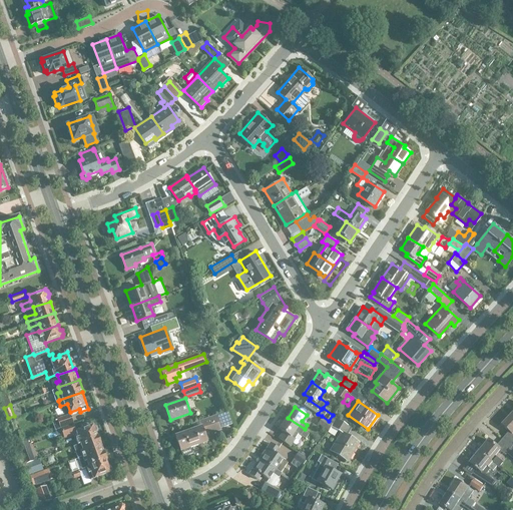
[(180,449),(200,442),(207,440),(205,435),(222,429),(220,425),(226,423),(222,411),(191,422),(194,428),(175,435),(180,449)]
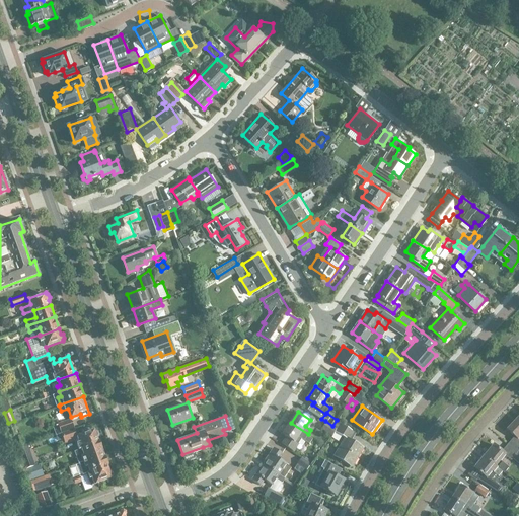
[(56,434),(74,428),(70,417),(53,424),(56,434)]
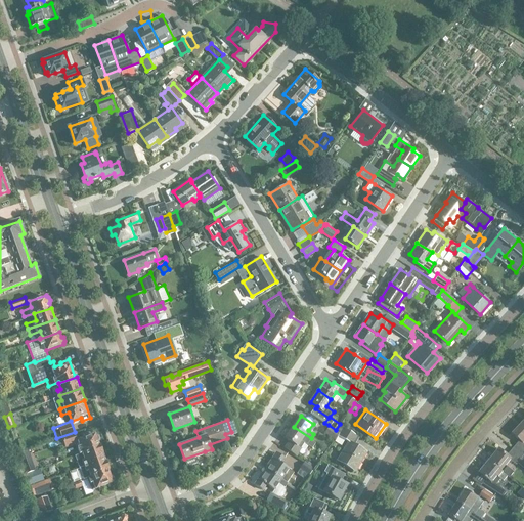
[(523,422),(514,432),(523,441),(523,422)]
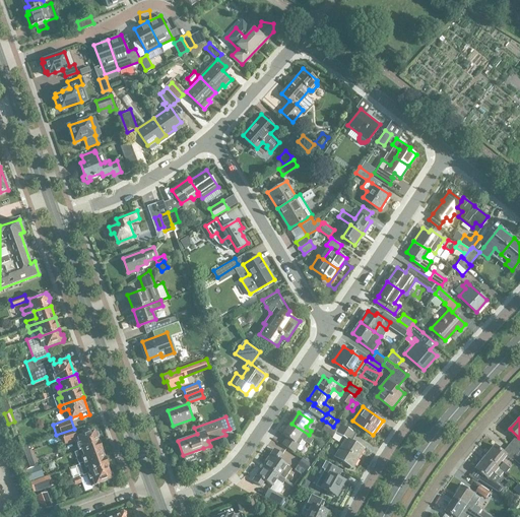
[(336,429),(335,430),(346,438),(335,454),(352,466),(365,448),(351,440),(356,433),(337,421),(333,427),(336,429)]
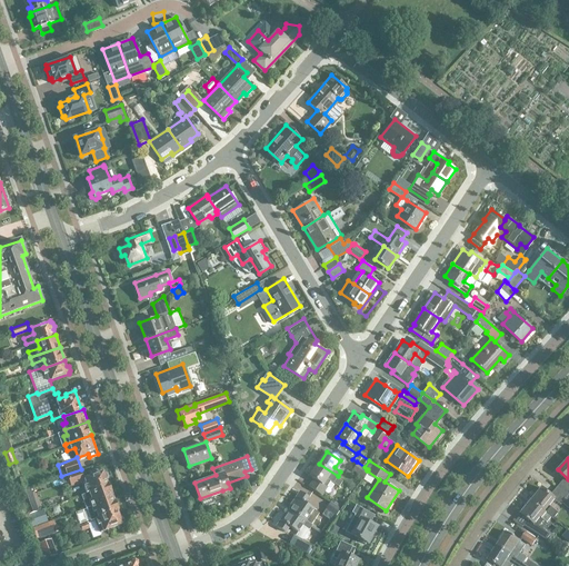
[(368,469),(365,467),(357,462),(352,468),(363,476),(367,470),(368,469)]
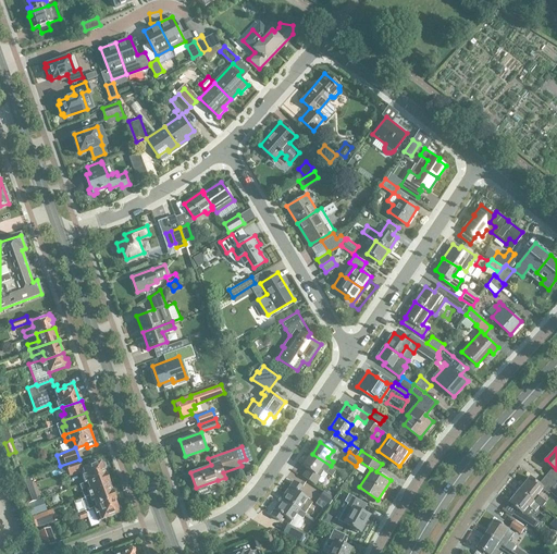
[(335,469),(331,466),(312,454),(305,465),(307,467),(301,475),(316,483),(320,476),(320,475),(323,469),(326,471),(332,475),(335,469)]
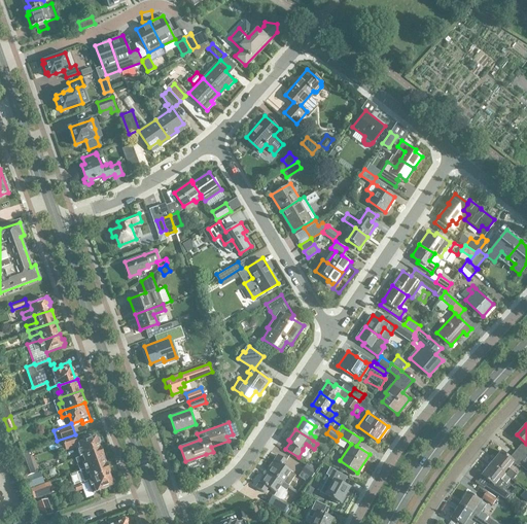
[(82,454),(100,448),(99,443),(100,441),(99,437),(96,437),(96,434),(78,442),(75,434),(57,441),(59,446),(64,445),(66,449),(79,444),(80,448),(78,449),(80,454),(82,454)]
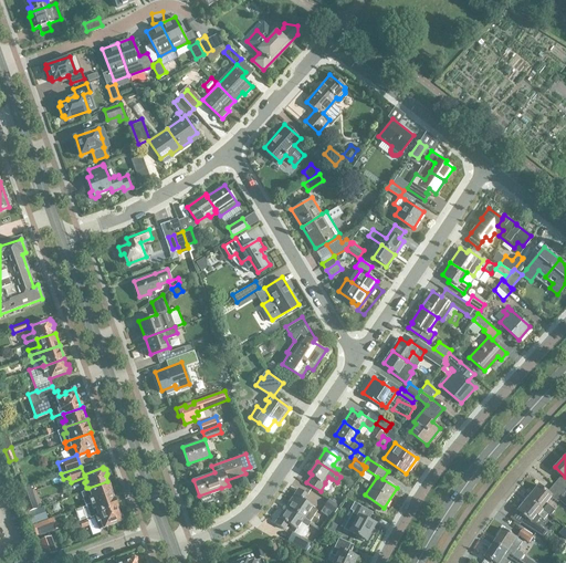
[(88,488),(86,488),(81,490),(85,503),(86,503),(113,494),(107,481),(88,488)]
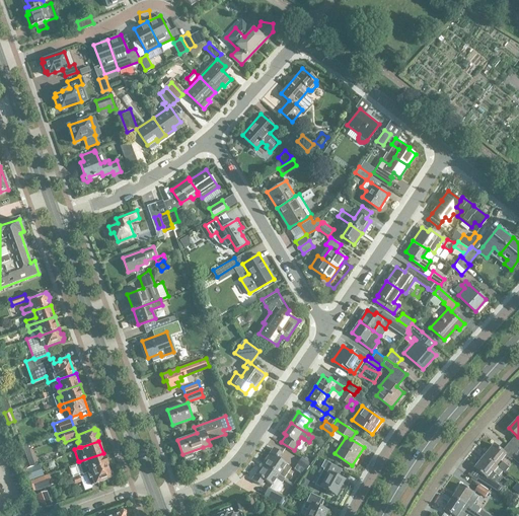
[(16,447),(23,466),(34,462),(28,443),(16,447)]
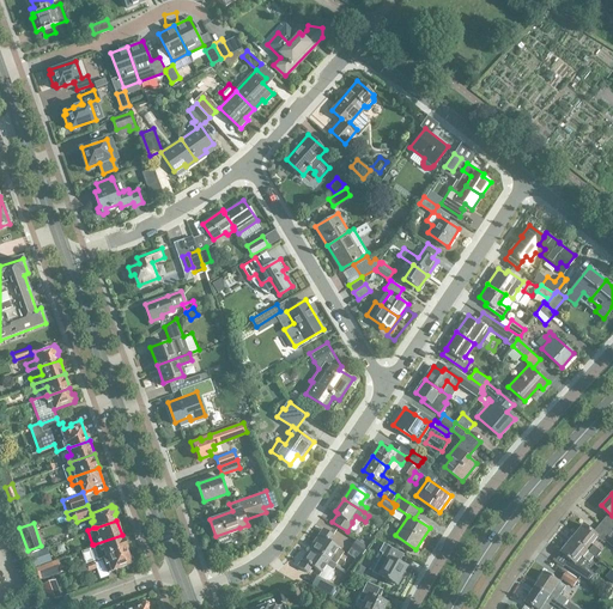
[(592,542),(598,535),(586,523),(574,537),(594,554),(596,556),(601,550),(592,542)]
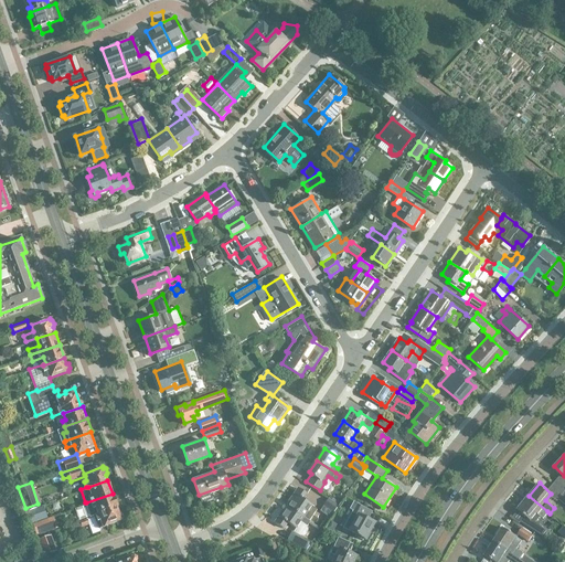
[(287,504),(309,518),(317,507),(312,505),(304,499),(307,492),(298,487),(287,504)]
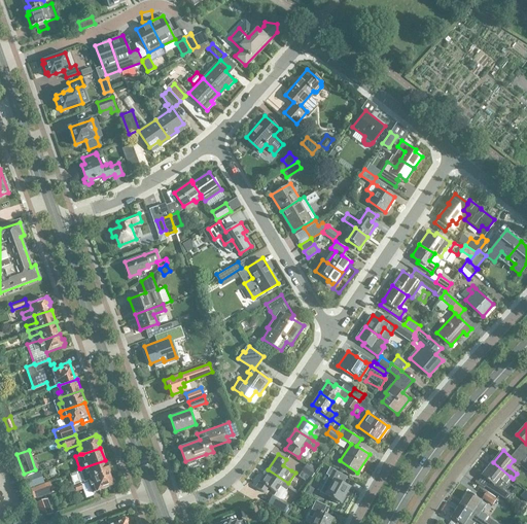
[(105,460),(80,468),(84,481),(90,479),(109,472),(105,460)]
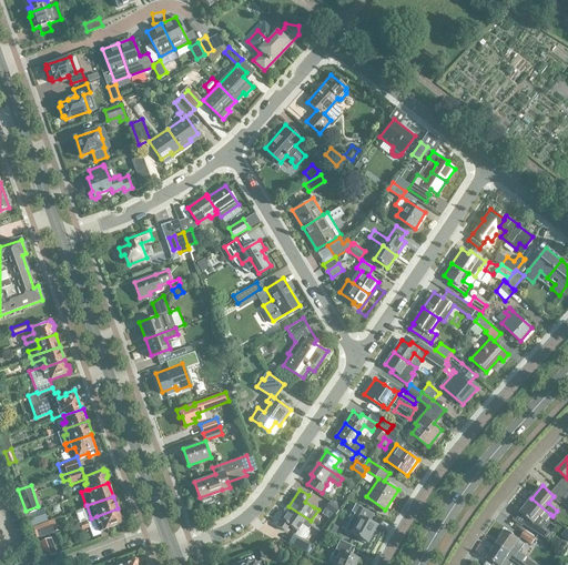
[(335,514),(341,506),(330,498),(324,506),(335,514)]
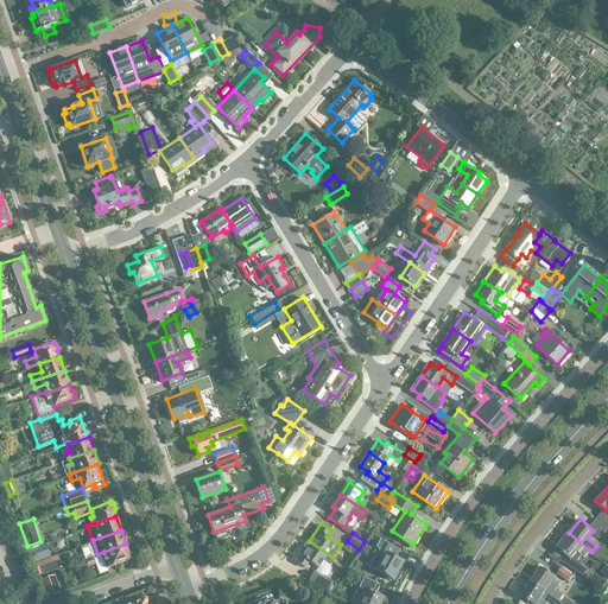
[(584,555),(589,550),(569,533),(557,547),(551,555),(558,560),(561,559),(583,573),(588,568),(571,557),(577,550),(584,555)]
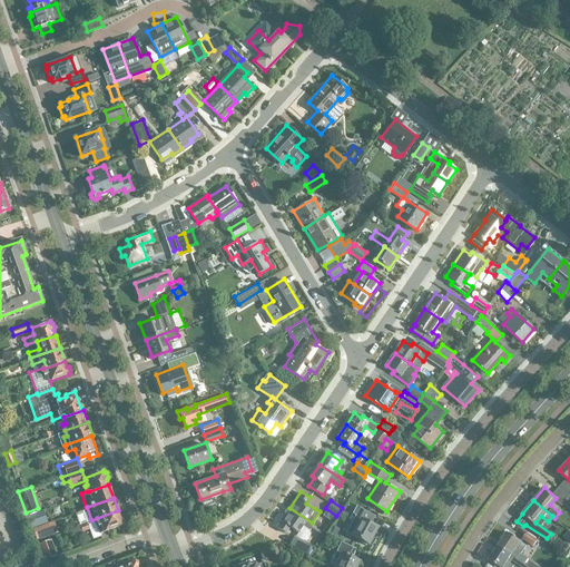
[(353,535),(369,544),(377,528),(371,524),(376,515),(360,506),(356,514),(352,522),(357,526),(353,535)]
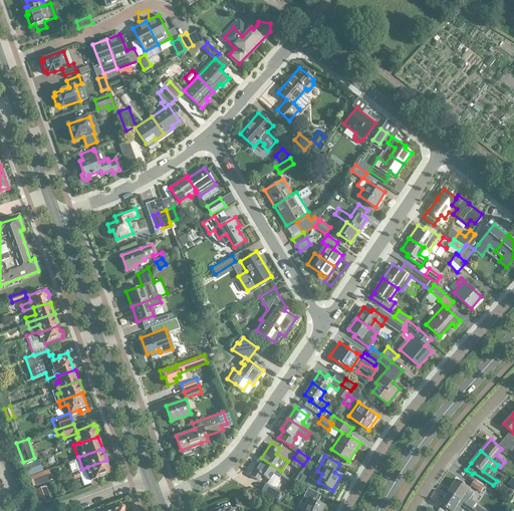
[(281,471),(261,458),(250,474),(259,480),(262,475),(270,479),(274,473),(279,476),(282,472),(281,471)]
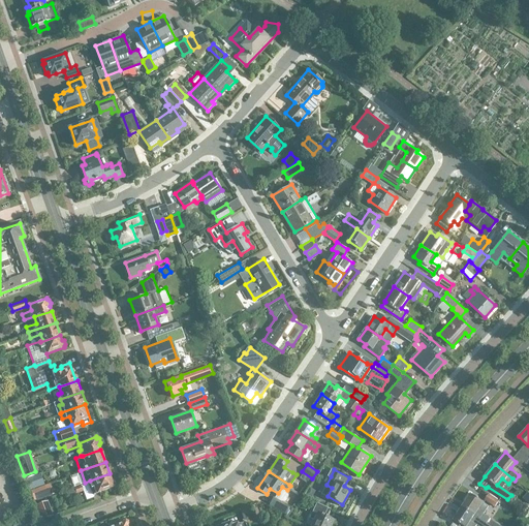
[(26,477),(30,488),(44,483),(40,472),(26,477)]
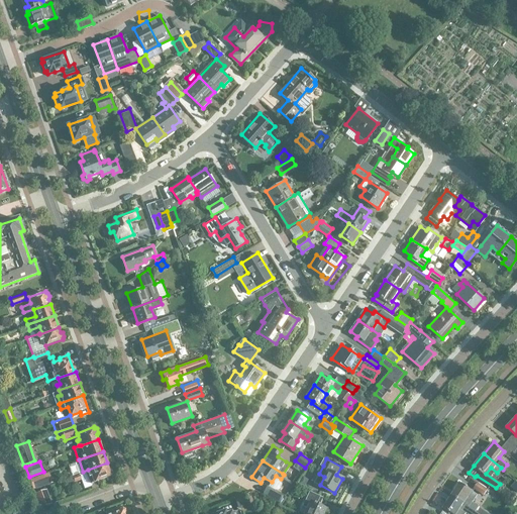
[(111,475),(112,473),(111,469),(108,468),(107,463),(88,470),(89,475),(91,475),(94,482),(111,475)]
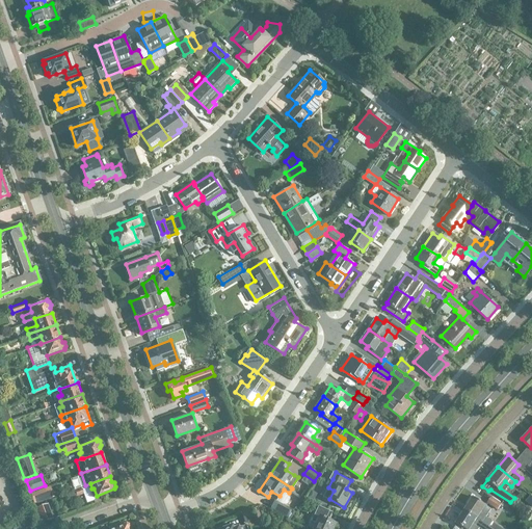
[(34,502),(49,497),(45,486),(30,492),(34,502)]
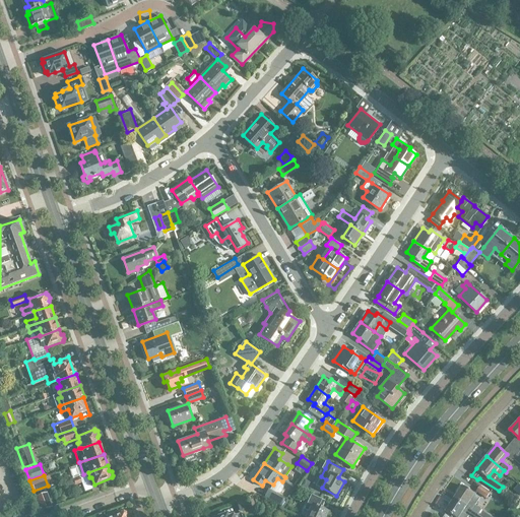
[(300,485),(306,488),(310,480),(304,477),(300,485)]
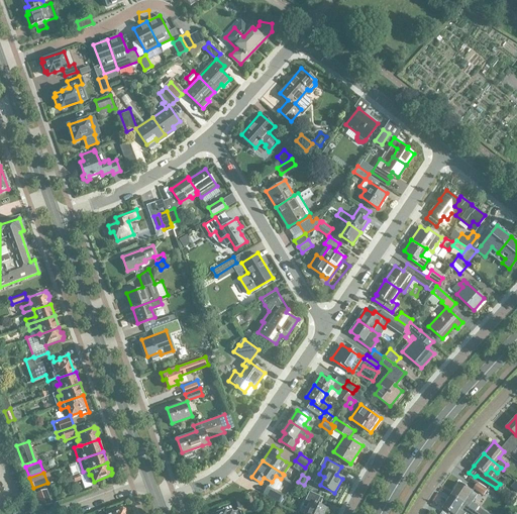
[(92,478),(87,480),(86,476),(81,478),(83,483),(84,483),(86,493),(96,490),(92,478)]
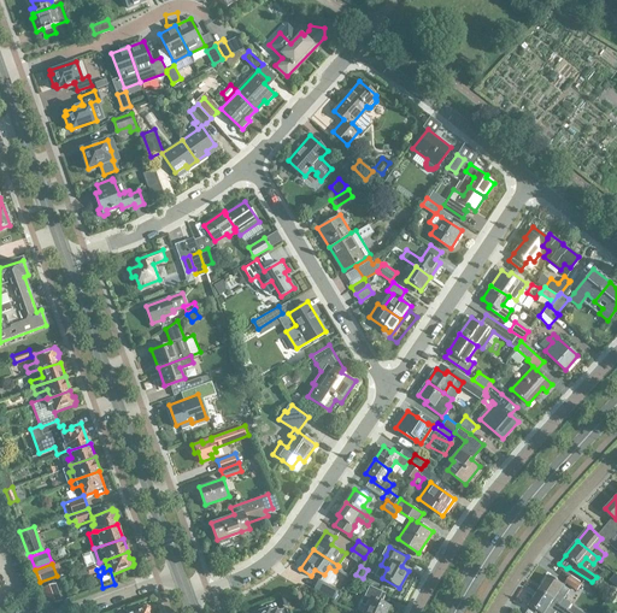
[(577,589),(582,582),(570,573),(565,581),(577,589)]
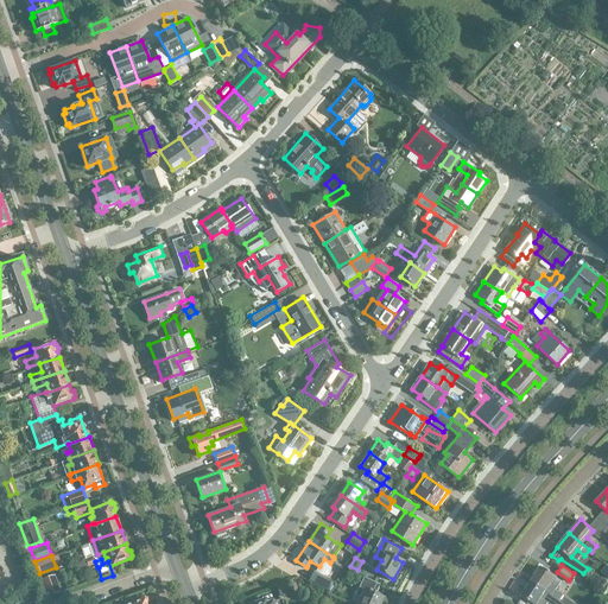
[(531,580),(567,603),(575,603),(576,603),(563,593),(550,584),(556,576),(540,566),(531,580)]
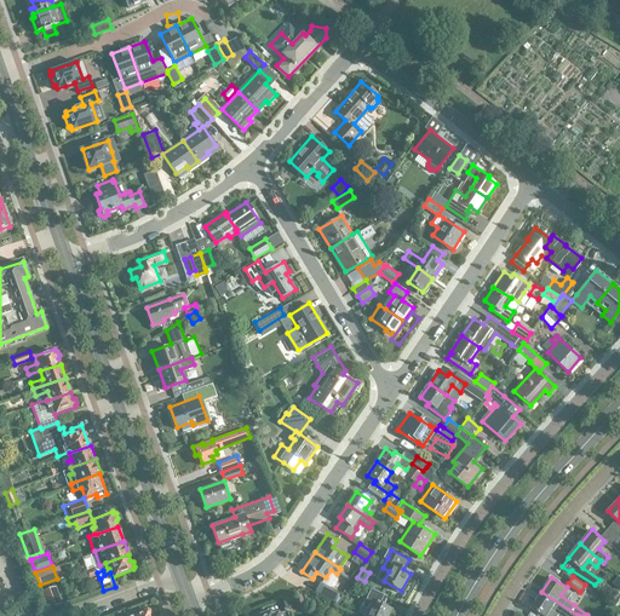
[(329,586),(322,581),(320,581),(315,591),(337,602),(342,592),(329,586)]
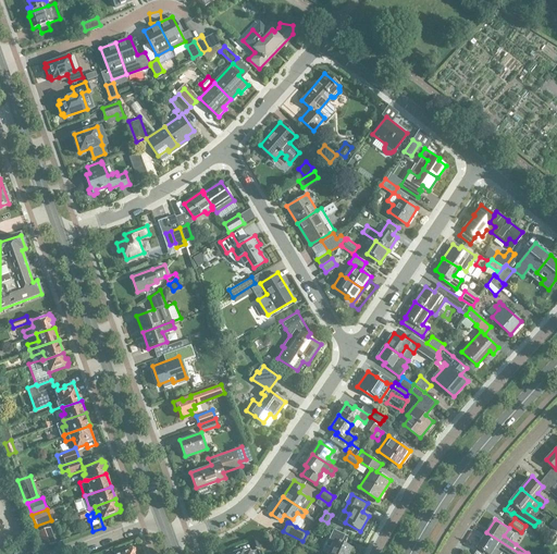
[(44,546),(57,541),(50,525),(37,530),(44,546)]
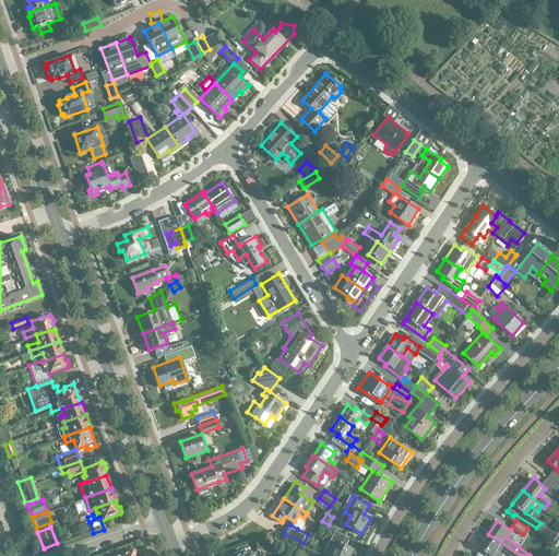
[(333,548),(330,555),(349,555),(353,549),(346,546),(351,536),(335,530),(328,546),(333,548)]
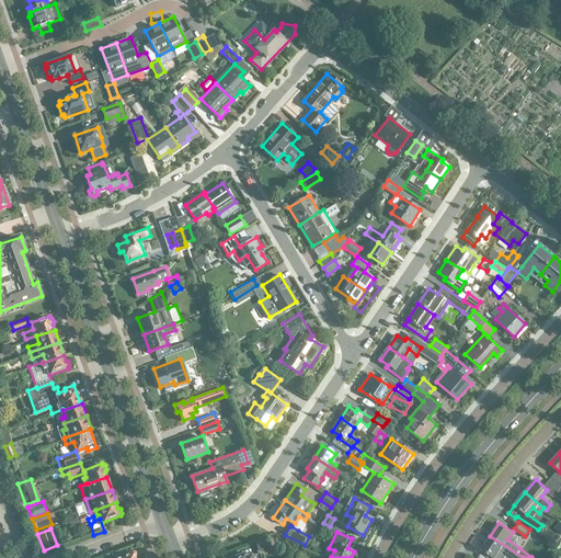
[(258,550),(270,546),(266,536),(254,541),(258,550)]
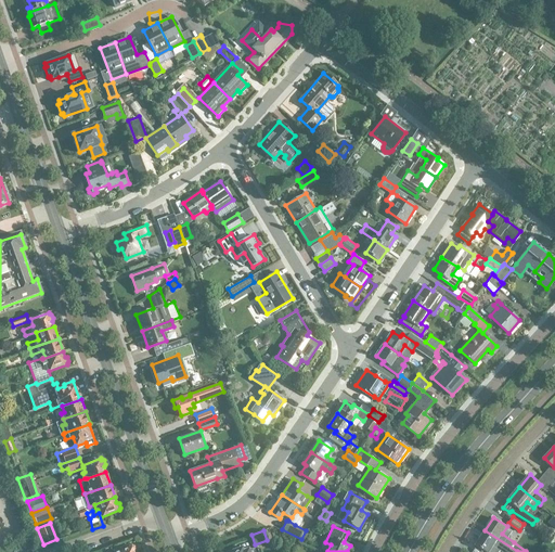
[(517,551),(485,530),(476,543),(477,544),(475,547),(480,550),(482,548),(487,551),(498,551),(500,549),(504,551),(517,551)]
